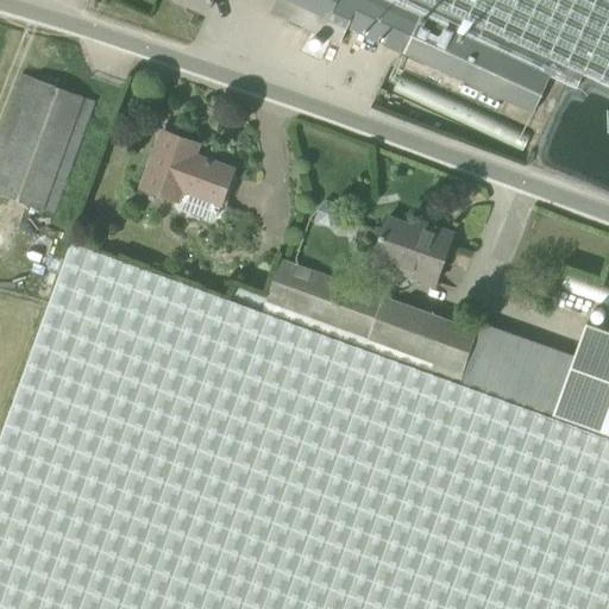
[(177,0),(207,13),(212,0),(177,0)]
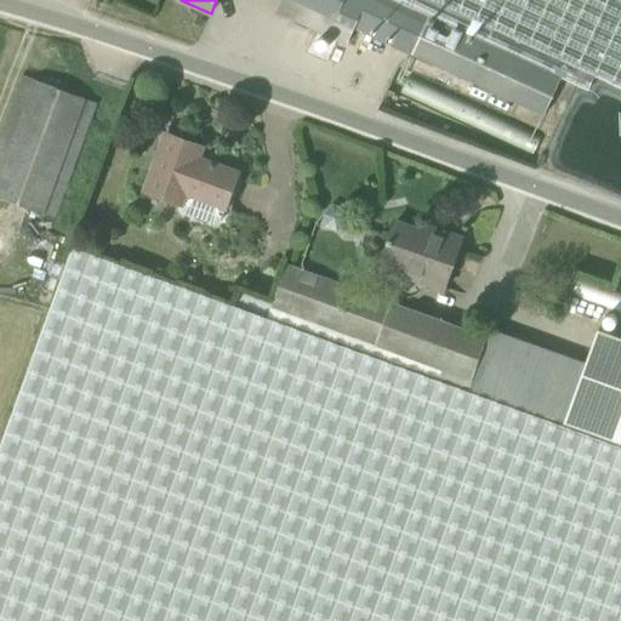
[(281,0),(277,12),(292,20),(298,6),(312,12),(306,26),(347,45),(355,28),(456,75),(545,115),(562,78),(392,0),(281,0)]
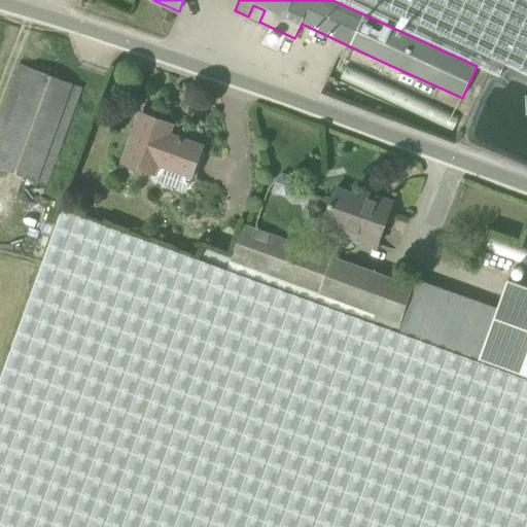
[(526,74),(526,0),(332,0),(477,66),(499,77),(504,65),(526,74)]
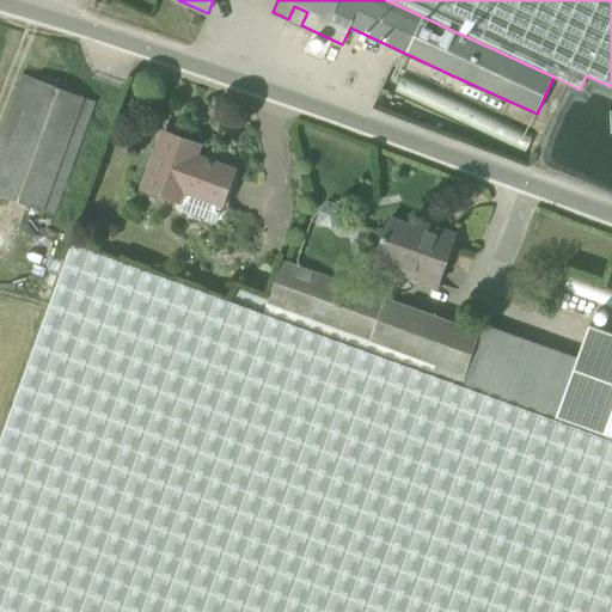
[(294,6),(288,19),(301,25),(307,12),(294,6)]
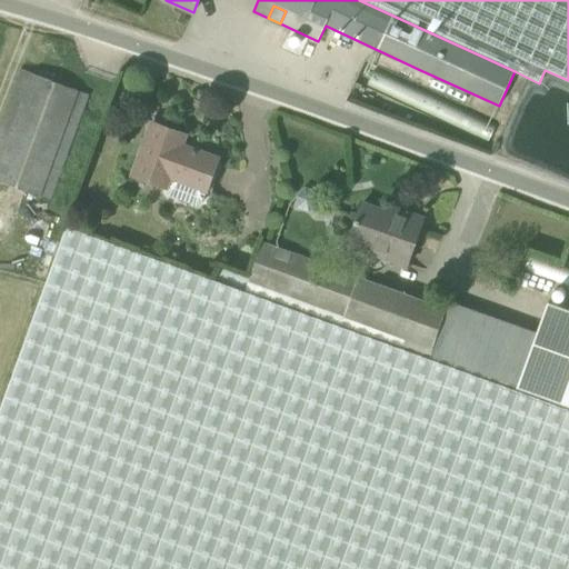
[(0,183),(50,202),(81,116),(89,95),(21,69),(13,90),(0,129),(0,183)]
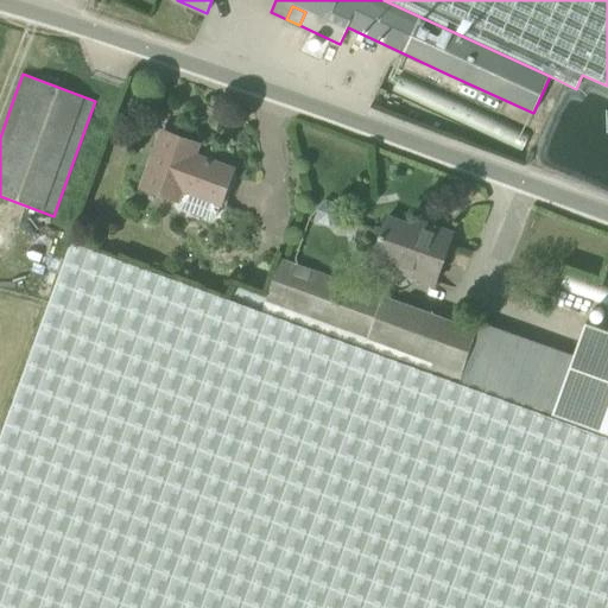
[(198,144),(163,131),(143,189),(178,201),(182,209),(210,219),(217,215),(234,169),(195,156),(198,144)]
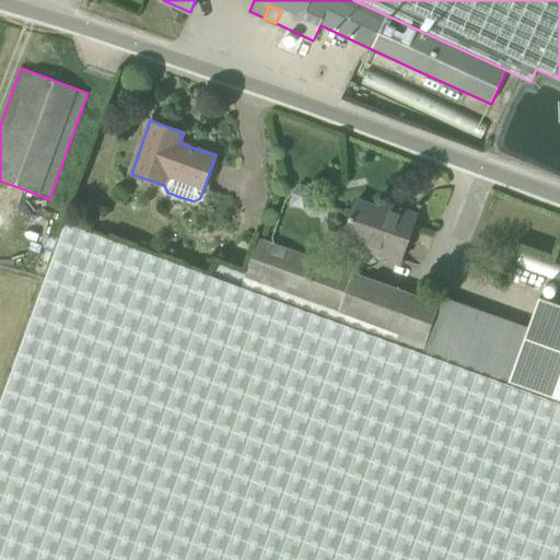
[(391,211),(357,200),(345,236),(385,251),(384,256),(400,261),(417,216),(392,207),(391,211)]
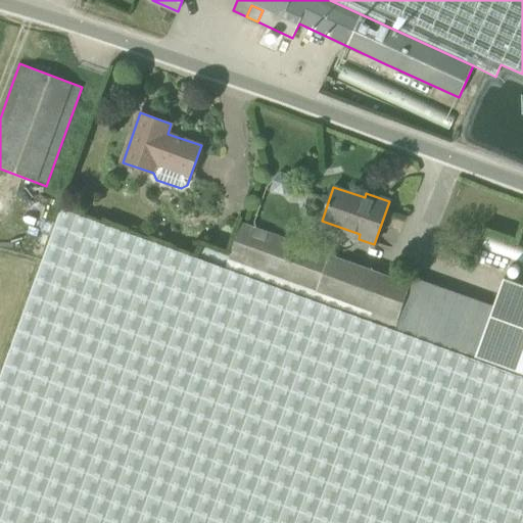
[(522,522),(522,376),(472,359),(198,262),(60,210),(11,345),(12,346),(0,380),(0,522),(522,522)]
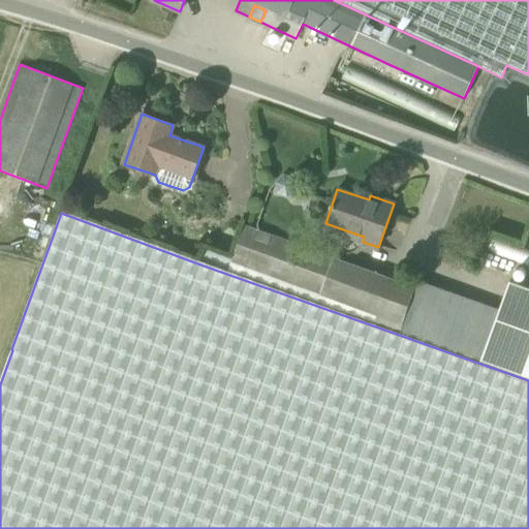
[(414,287),(298,245),(274,236),(244,225),(230,261),(206,252),(200,265),(477,363),(496,312),(416,283),(414,287)]
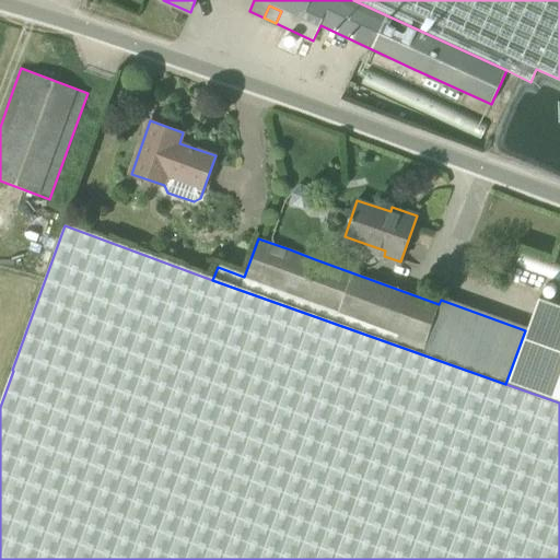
[(559,304),(557,303),(544,337),(525,330),(505,384),(559,403),(559,304)]
